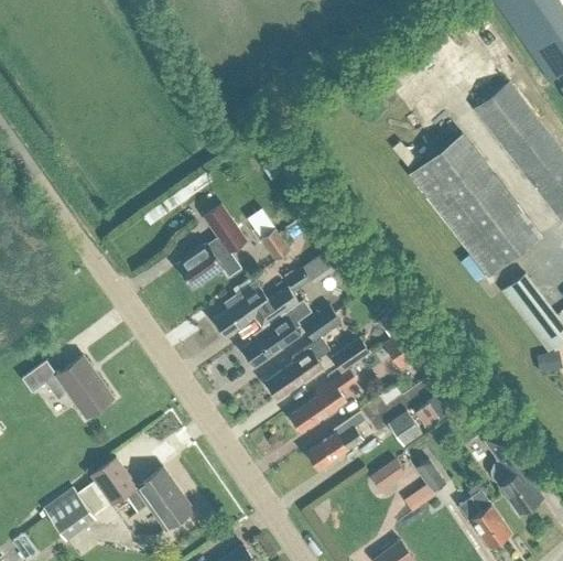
[(562,0),(494,0),(551,83),(562,74),(562,0)]
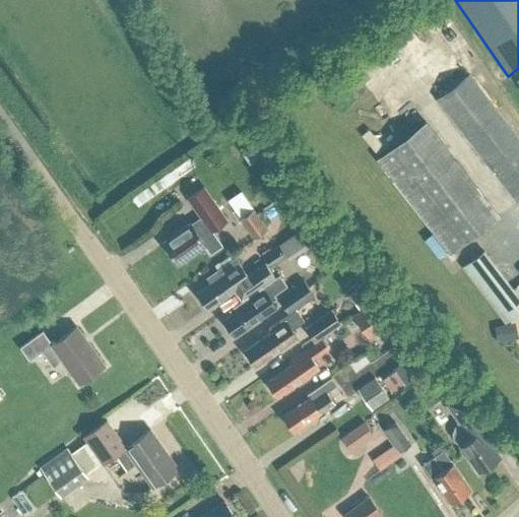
[(517,203),(518,202),(518,140),(469,75),(437,101),(517,203)]
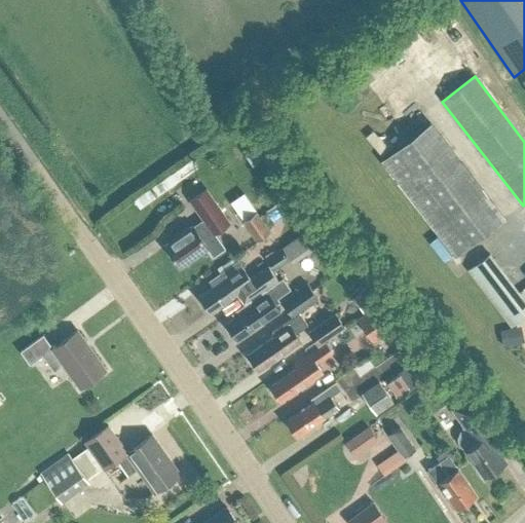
[(381,162),(455,258),(504,220),(429,124),(381,162)]
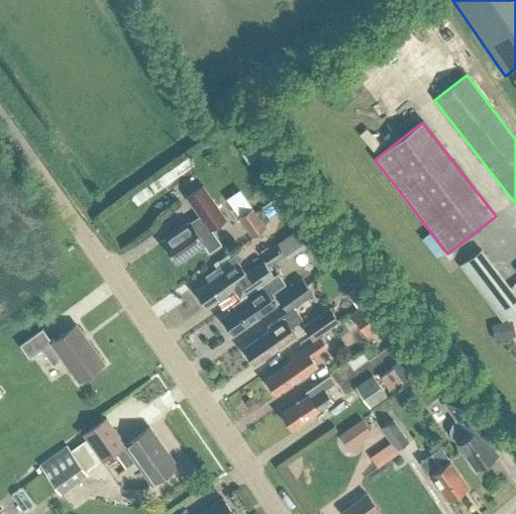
[(130,197),(137,207),(176,180),(193,167),(188,159),(170,172),(152,184),(151,183),(130,197)]
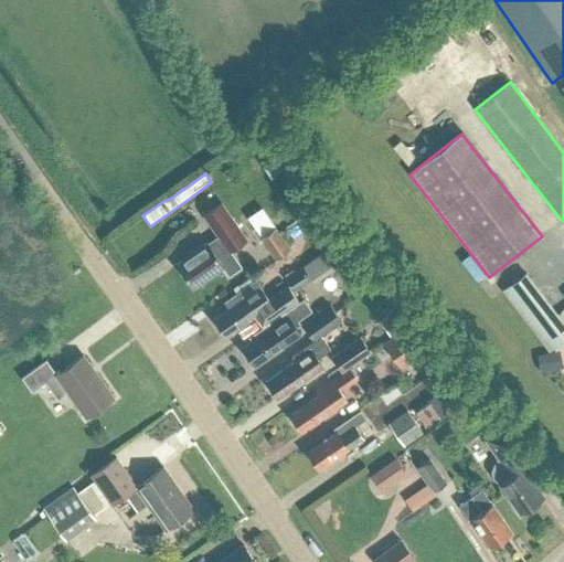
[(215,202),(230,193),(223,181),(208,190),(215,202)]
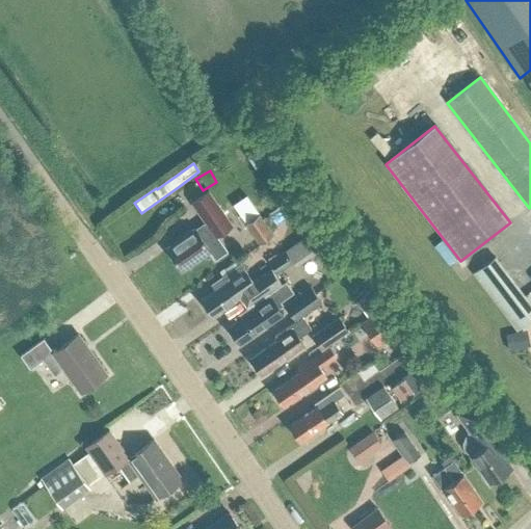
[(206,225),(196,232),(195,230),(179,242),(180,243),(167,252),(182,272),(210,253),(216,261),(228,253),(217,238),(233,228),(209,193),(192,205),(206,225)]
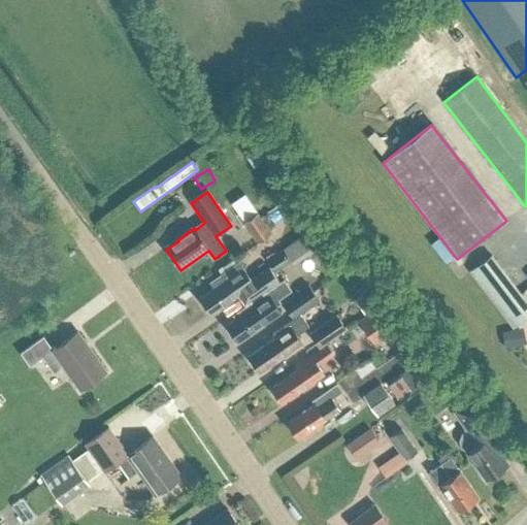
[(259,244),(271,235),(258,217),(244,225),(259,244)]
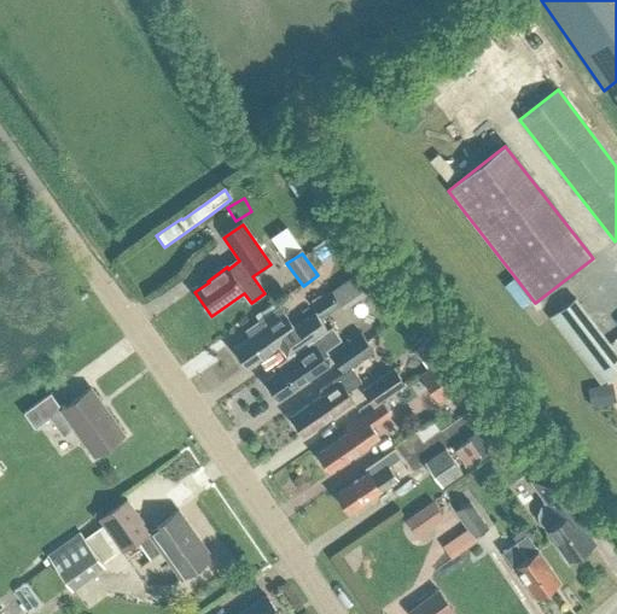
[(390,278),(378,262),(353,280),(364,297),(390,278)]
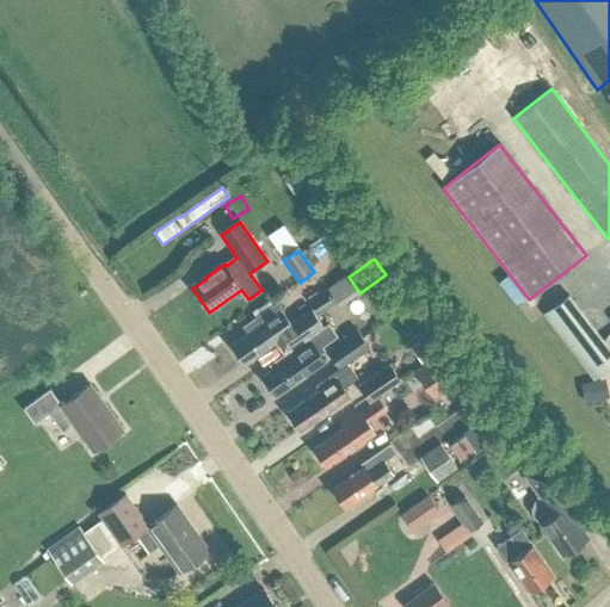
[(328,291),(310,303),(310,304),(319,316),(338,304),(328,291)]
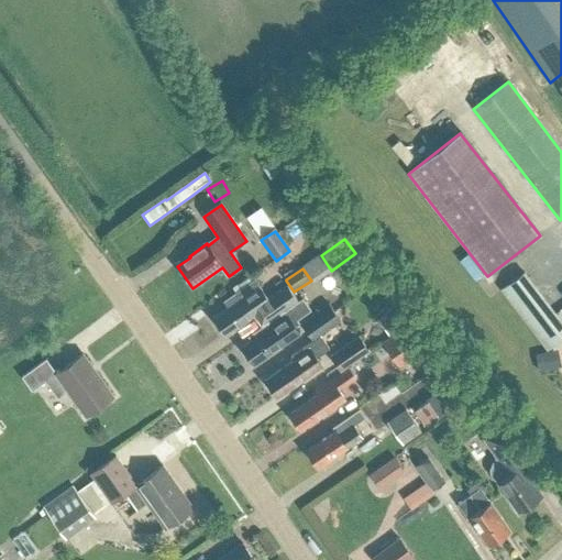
[(547,351),(561,340),(561,325),(524,274),(502,292),(547,351)]
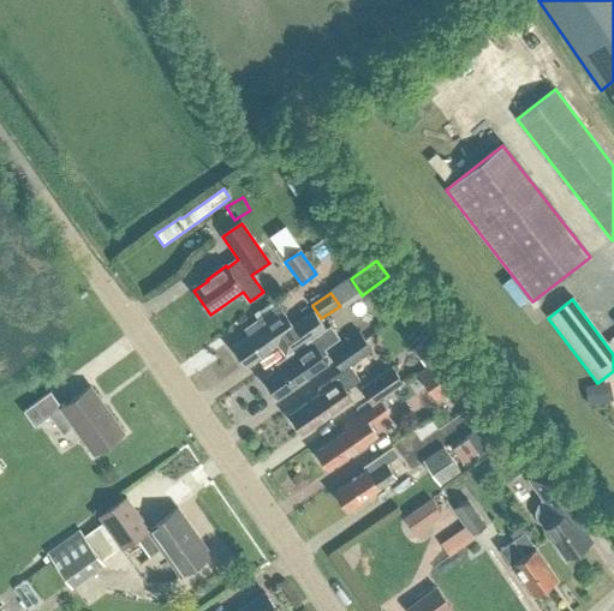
[(246,331),(250,339),(234,349),(248,366),(279,346),(286,357),(326,329),(315,313),(293,329),(279,309),(246,331)]
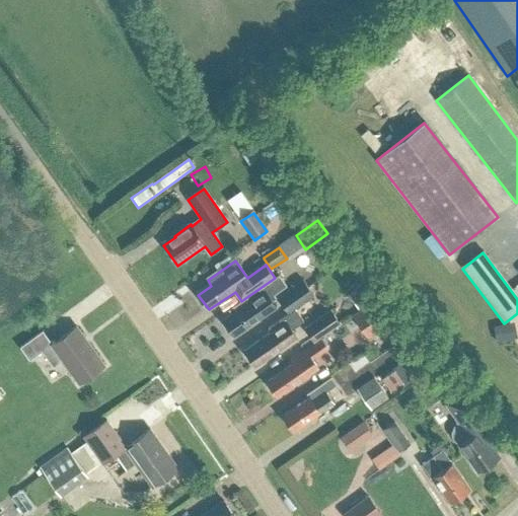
[(286,288),(279,277),(228,311),(230,314),(221,321),(233,340),(277,309),(273,302),(276,300),(274,296),(286,288)]
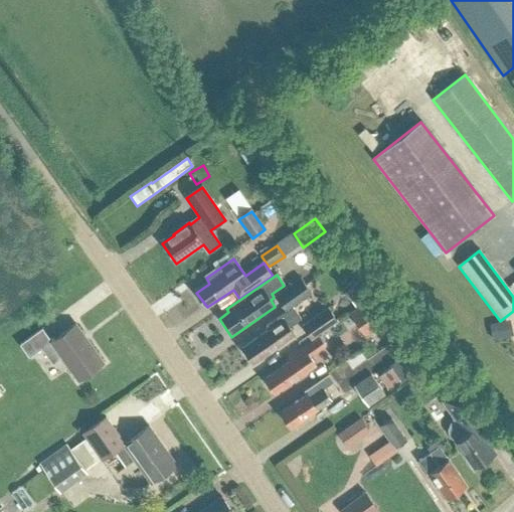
[(311,295),(301,279),(275,296),(286,312),(311,295)]
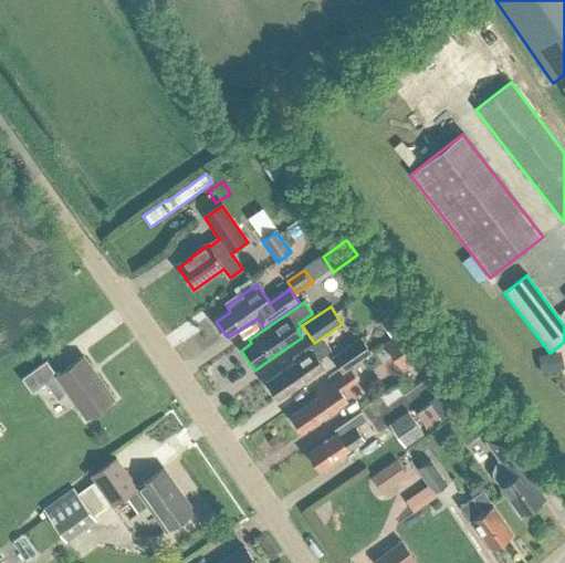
[(380,323),(390,339),(408,325),(397,311),(380,323)]
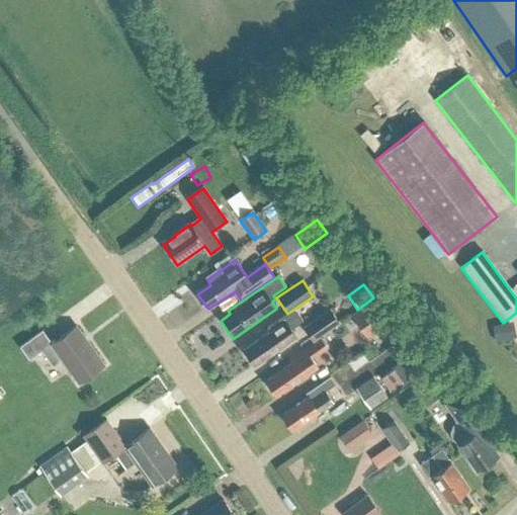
[(351,317),(367,339),(393,322),(376,298),(351,317)]
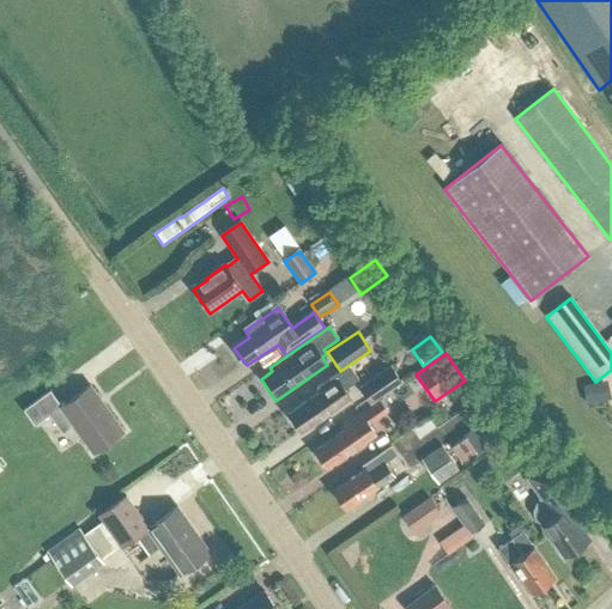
[(77,384),(98,373),(92,361),(71,372),(77,384)]
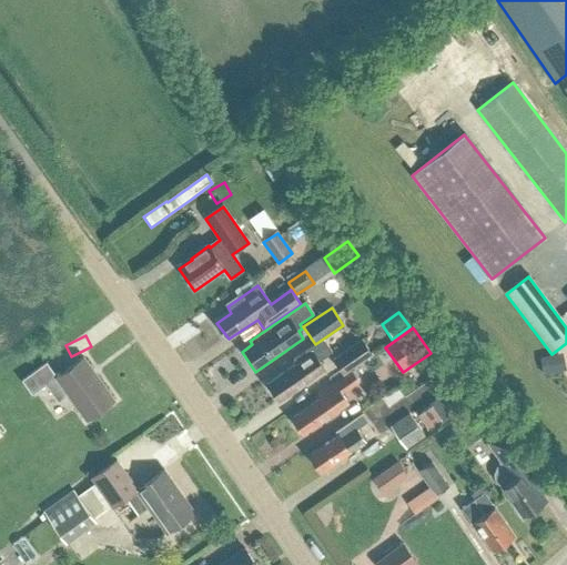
[(325,372),(319,362),(332,353),(323,339),(293,359),(299,366),(269,386),(281,403),(325,372)]
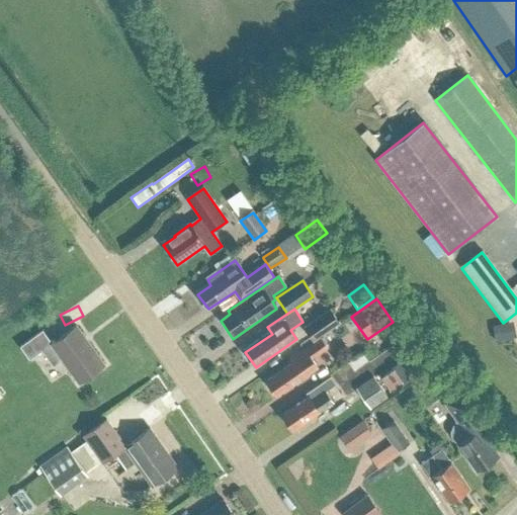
[(312,344),(337,327),(329,315),(304,332),(312,344)]
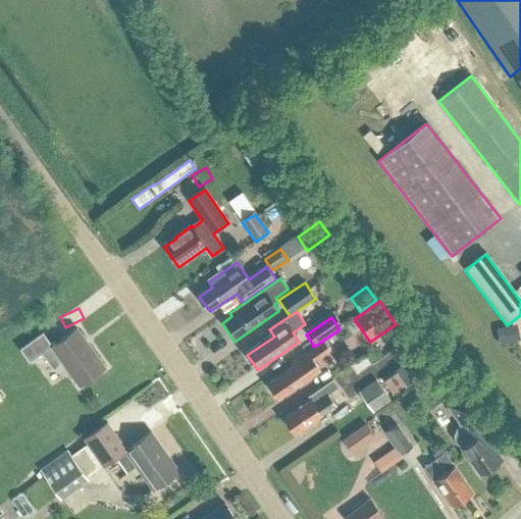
[(520,342),(517,325),(496,330),(499,347),(520,342)]
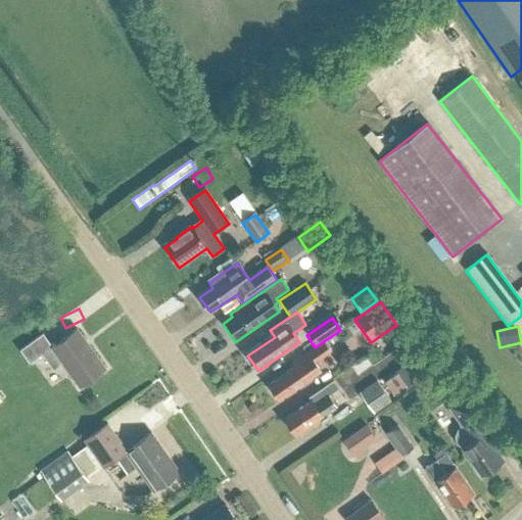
[(81,387),(105,370),(77,330),(53,347),(43,334),(20,350),(30,365),(42,356),(54,372),(63,365),(81,387)]
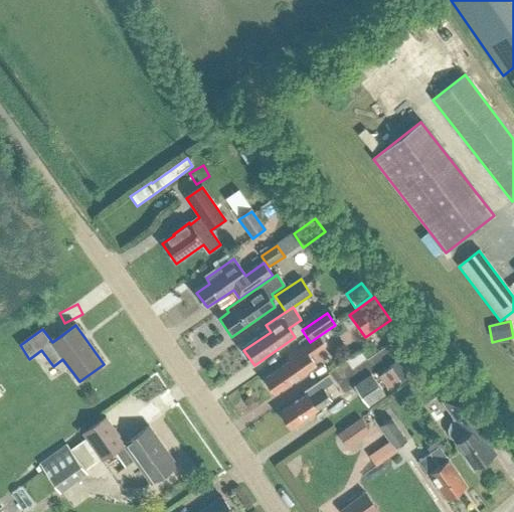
[(291,362),(265,380),(276,395),(317,366),(311,358),(326,347),(319,338),(289,359),(291,362)]
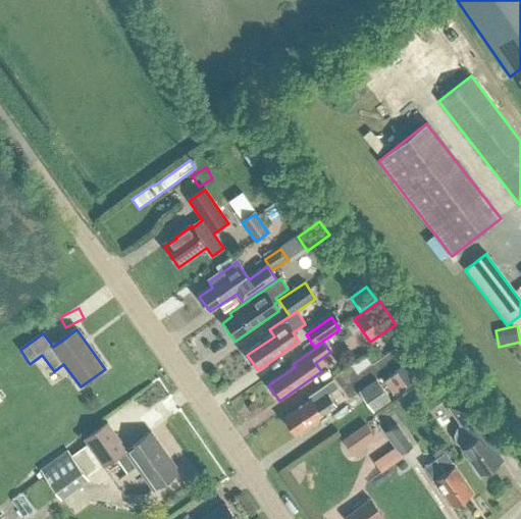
[(296,434),(335,407),(328,396),(339,388),(333,381),(309,399),(311,402),(284,420),(296,434)]
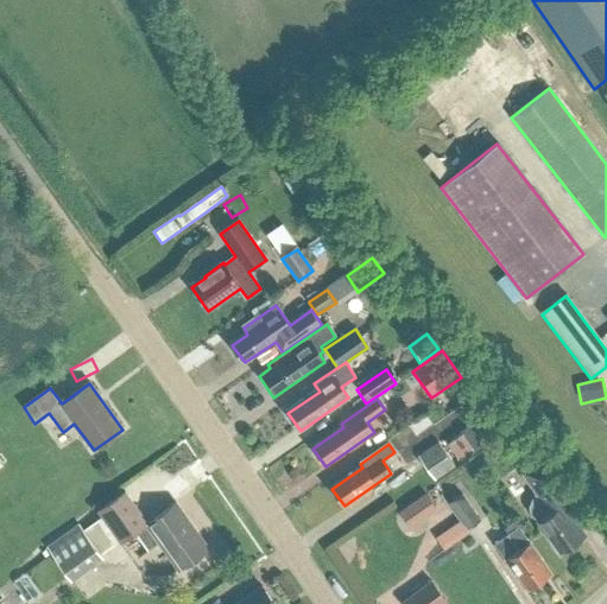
[(436,482),(455,468),(438,445),(419,458),(436,482)]
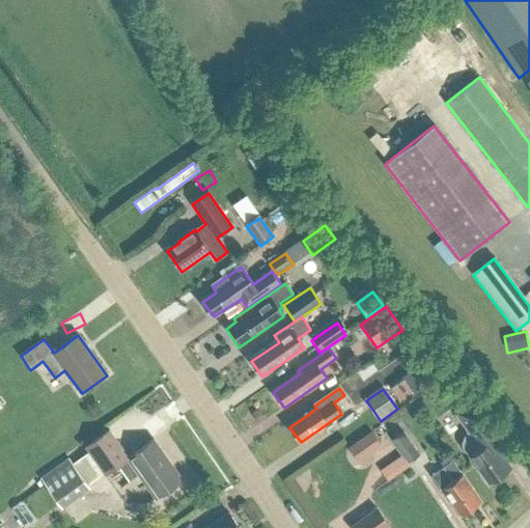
[(510,469),(495,447),(504,441),(476,401),(456,416),(469,434),(466,436),(463,444),(465,451),(471,455),(490,482),(492,481),(495,481),(501,478),(501,475),(510,469)]
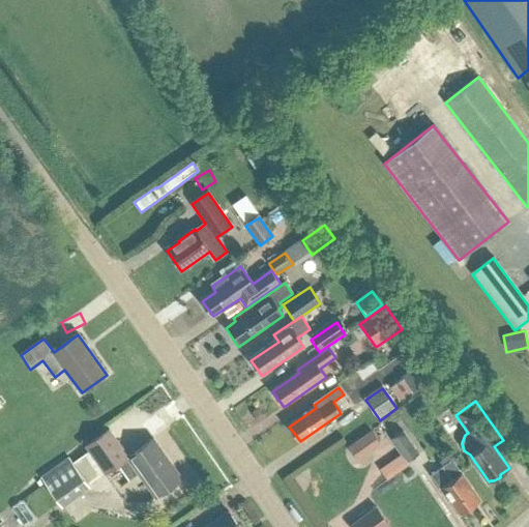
[(128,457),(119,443),(109,429),(84,446),(88,452),(72,463),(68,458),(40,477),(61,508),(90,488),(88,485),(104,473),(106,474),(118,465),(129,481),(140,474),(156,498),(182,479),(153,440),(128,457)]
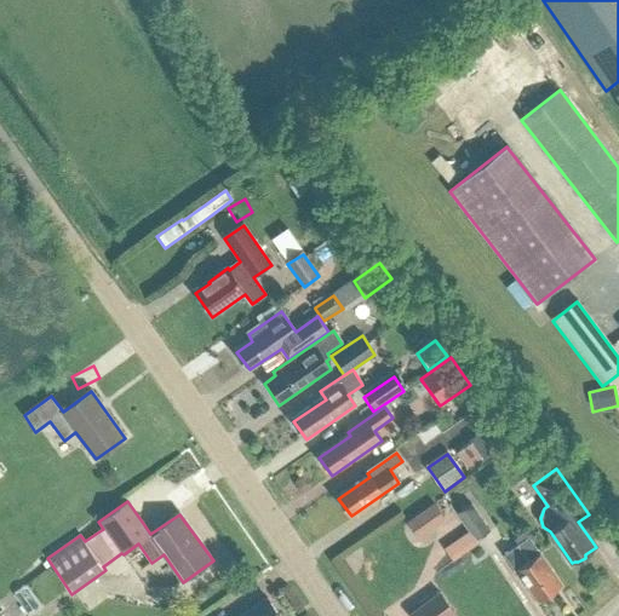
[(446,520),(434,504),(406,523),(418,540),(446,520)]
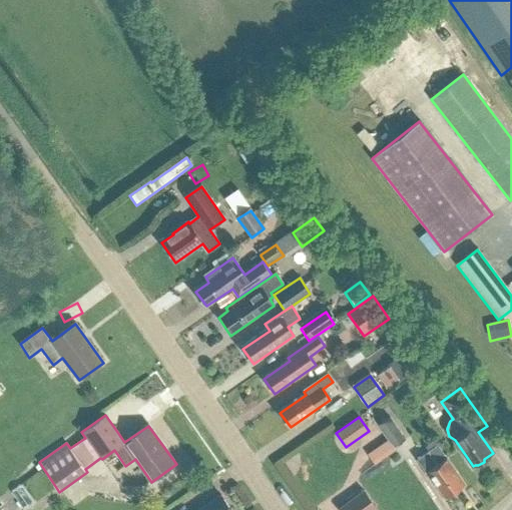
[(396,448),(407,440),(391,419),(380,426),(396,448)]
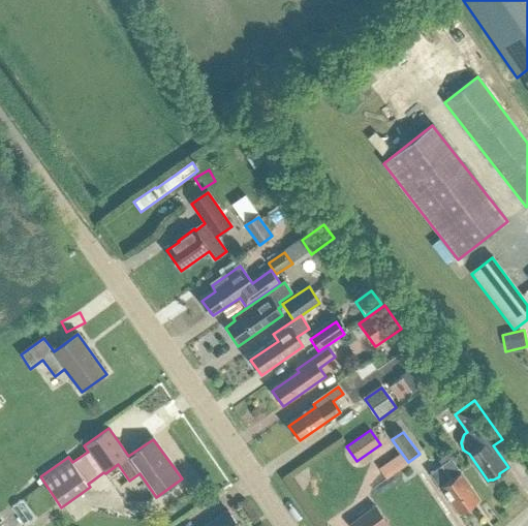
[(460,514),(479,500),(452,460),(430,475),(448,501),(449,499),(460,514)]
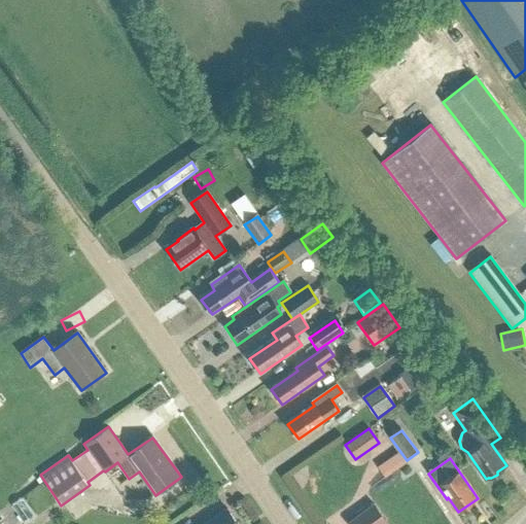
[(11,507),(23,523),(25,523),(34,517),(23,499),(11,507)]
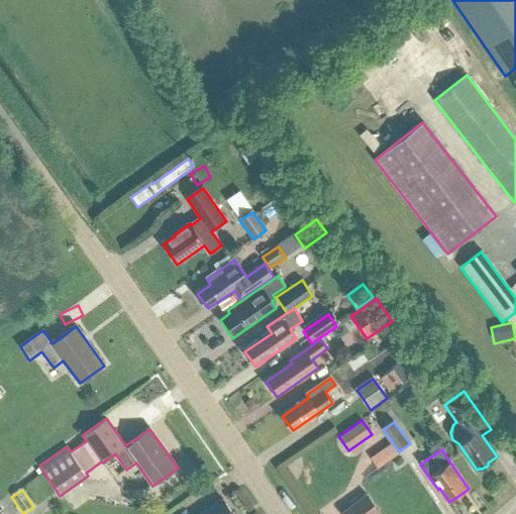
[(379,513),(381,511),(368,494),(342,513),(379,513)]
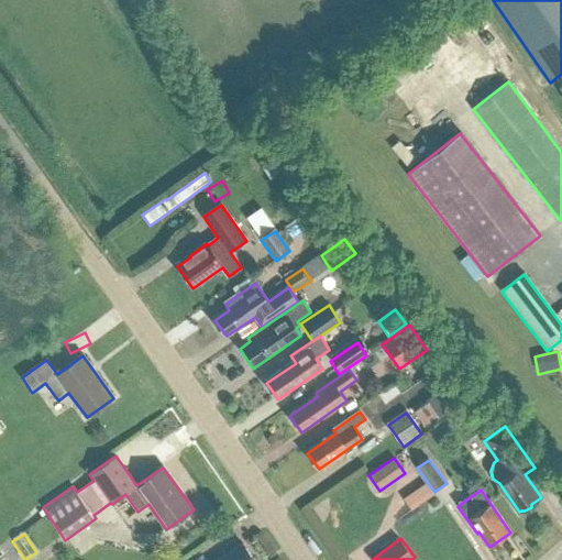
[(253,559),(243,545),(221,559),(253,559)]
